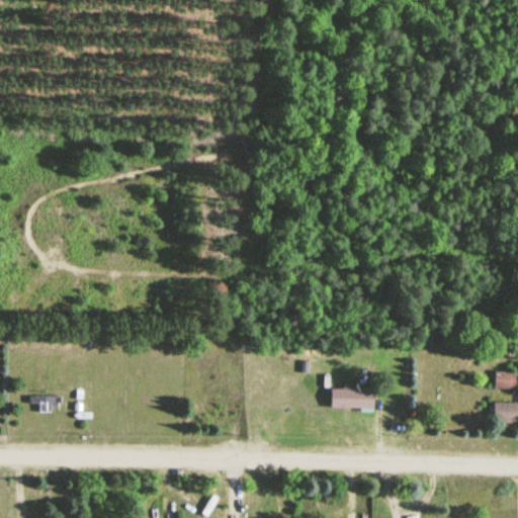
[(517,391),(517,372),(505,373),(505,364),(496,364),(496,391),(517,391)]
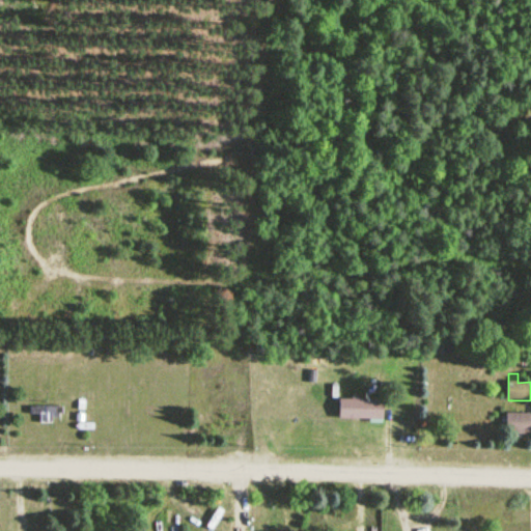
[(339,420),(383,420),(383,399),(339,399),(339,420)]
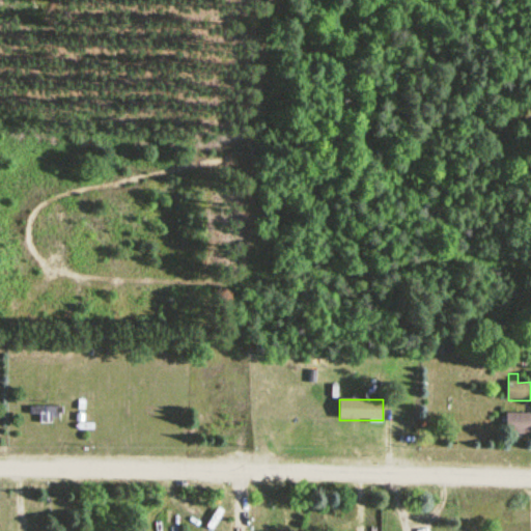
[(40,421),(62,421),(62,408),(31,408),(31,415),(40,415),(40,421)]
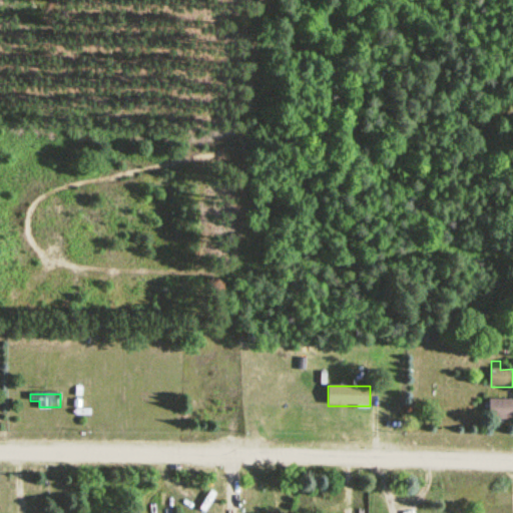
[(512,421),(512,401),(490,401),(490,421),(512,421)]
